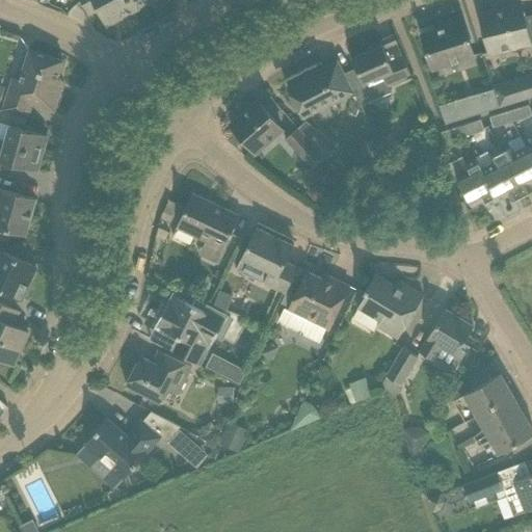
[(134,9),(129,0),(82,0),(89,12),(98,7),(107,24),(134,9)]
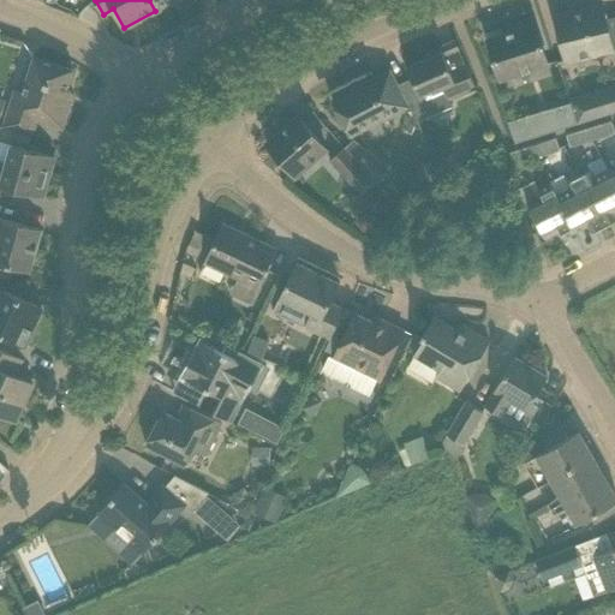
[(149,0),(155,11),(175,0),(149,0)]
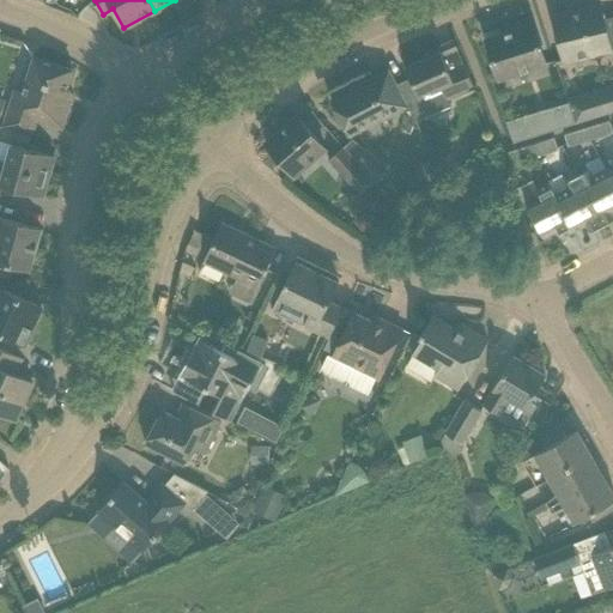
[(552,17),(563,62),(611,50),(601,5),(552,17)]
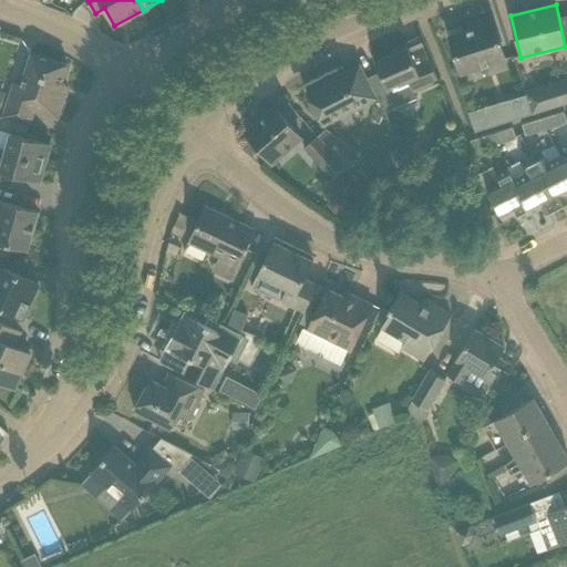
[(449,38),(461,73),(505,59),(498,40),(492,18),(473,24),(474,30),(449,38)]
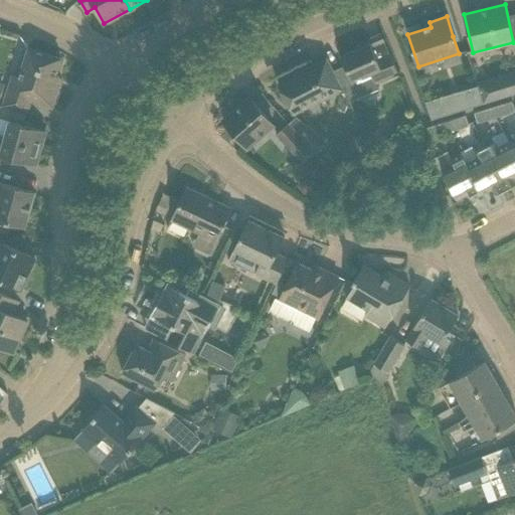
[(341,56),(346,69),(335,74),(349,102),(359,97),(359,98),(378,89),(376,83),(398,73),(389,53),(376,59),(369,43),(341,56)]
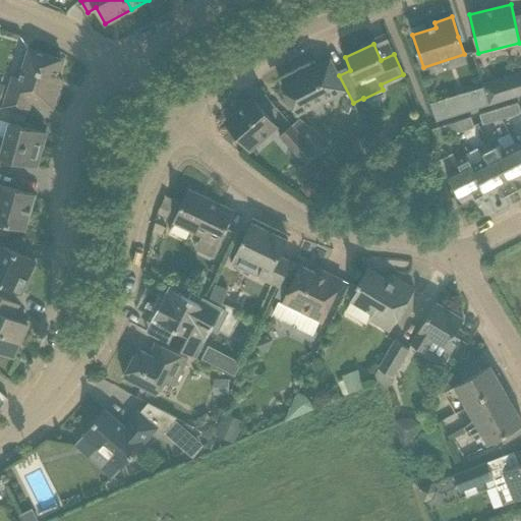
[(2,107),(26,115),(31,103),(53,109),(59,89),(53,87),(61,60),(29,49),(15,89),(9,87),(2,107)]
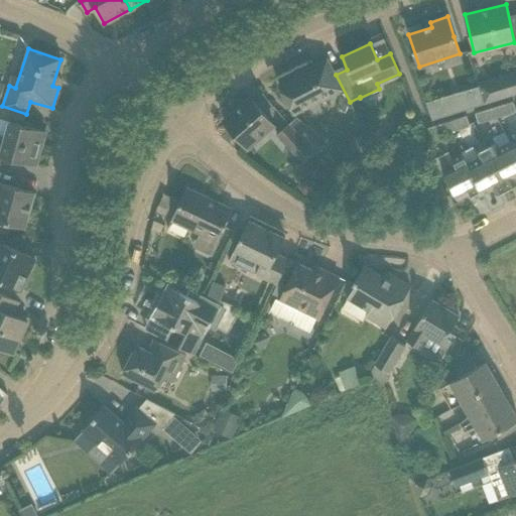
[(278,85),(293,114),(342,89),(327,59),(278,85)]
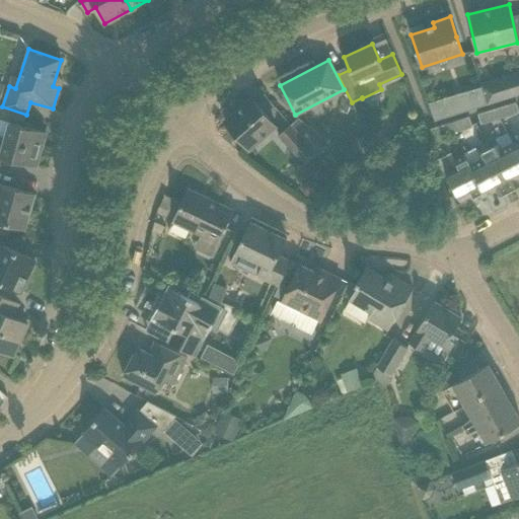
[(487,103),(518,92),(518,72),(480,84),(487,103)]
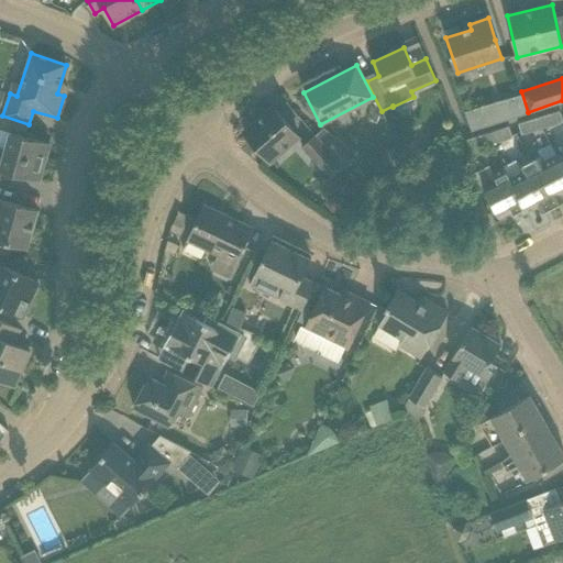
[(465,111),(472,130),(505,120),(498,101),(465,111)]
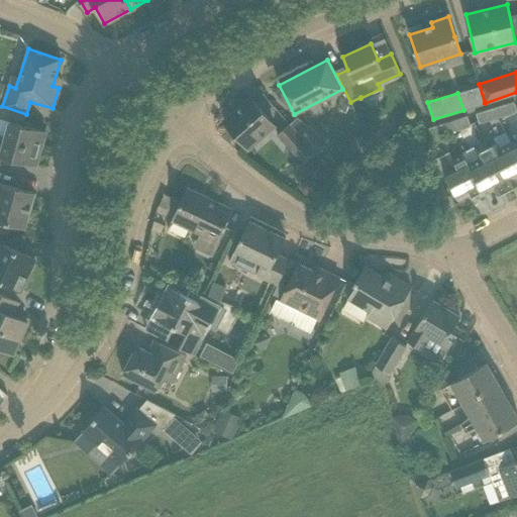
[(275,126),(249,98),(223,120),(248,148),(275,126)]
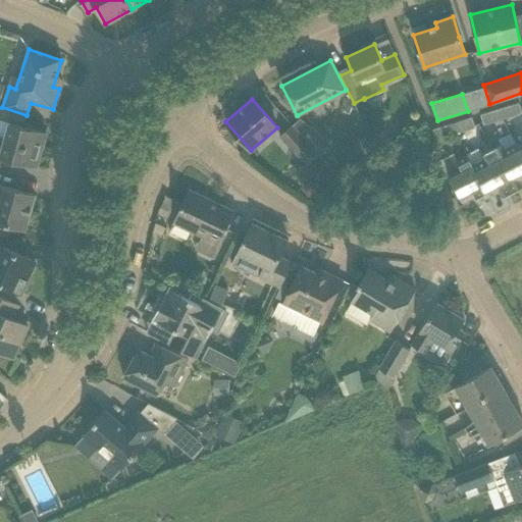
[(519,103),(500,109),(503,119),(521,113),(519,103)]
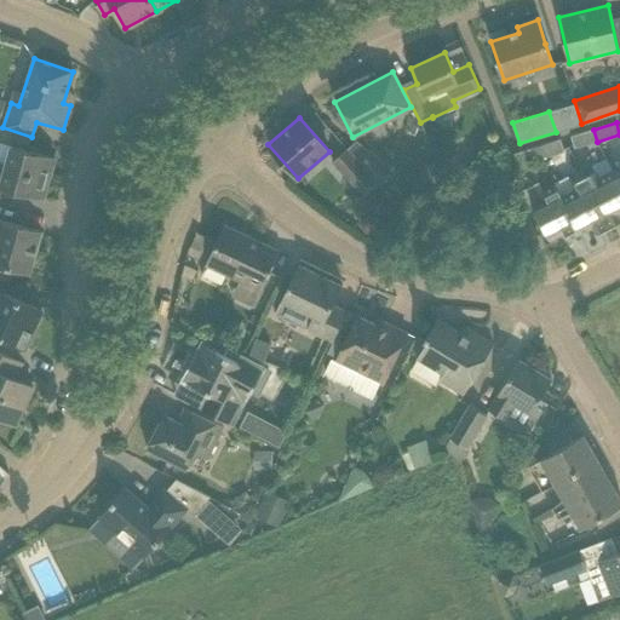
[(597,142),(593,130),(570,136),(574,149),(597,142)]
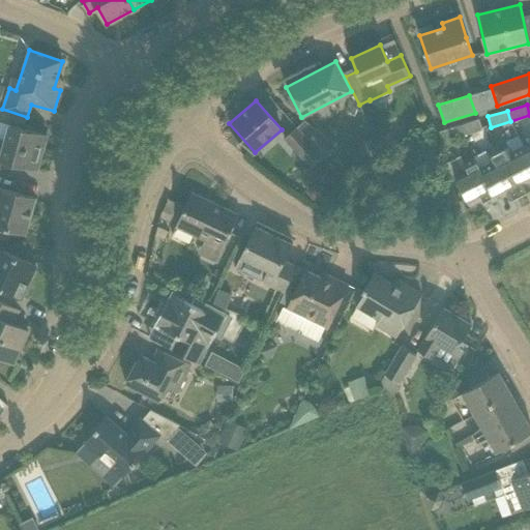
[(423,116),(412,123),(418,135),(428,128),(423,116)]
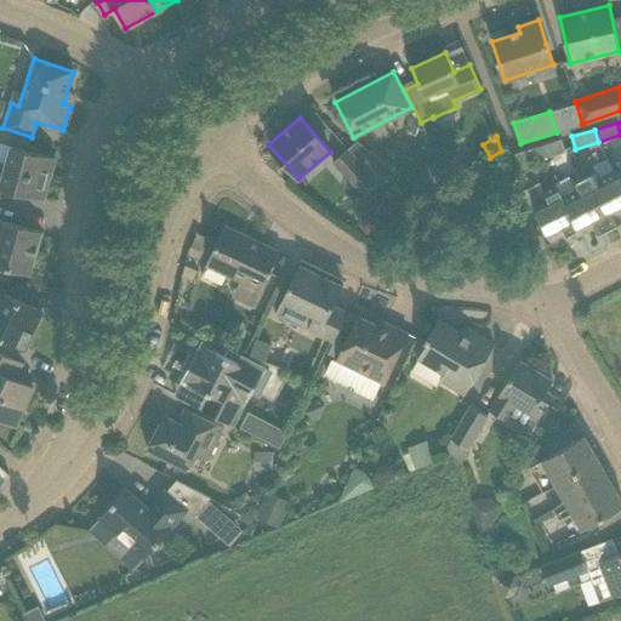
[(562,140),(539,147),(542,159),(564,152),(562,140)]
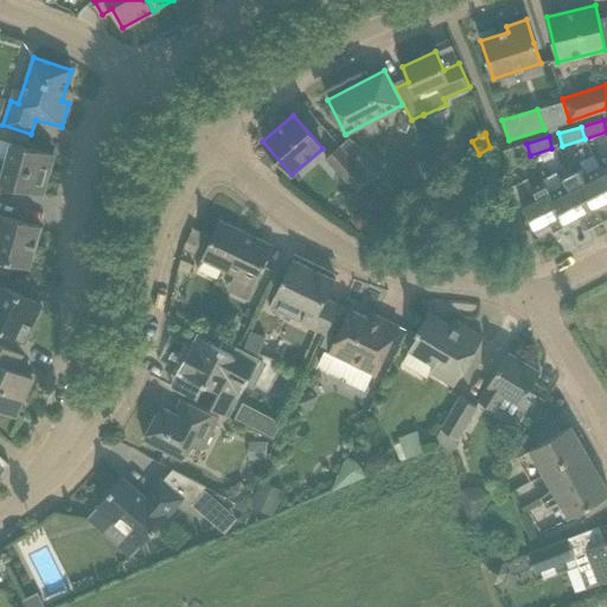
[(0,184),(12,187),(34,193),(39,178),(46,179),(53,154),(12,142),(7,161),(0,159),(0,181),(1,183),(0,184)]
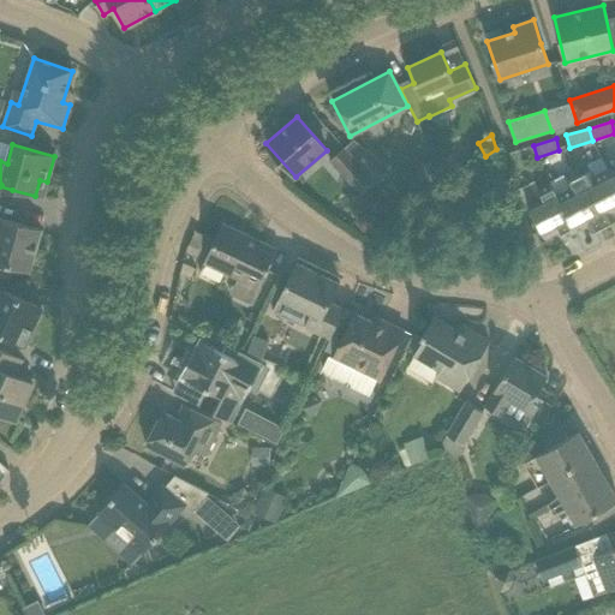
[(537,157),(533,145),(511,151),(513,165),(537,157)]
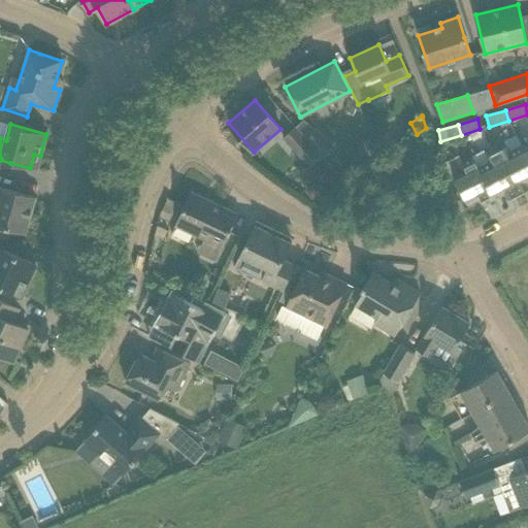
[(283,138),(305,164),(319,154),(306,139),(295,127),(283,138)]
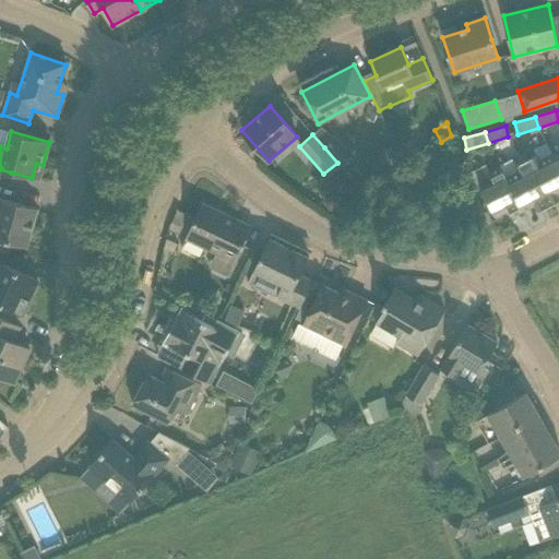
[(345,156),(349,152),(336,137),(324,147),(337,163),(342,167),(349,161),(345,156)]
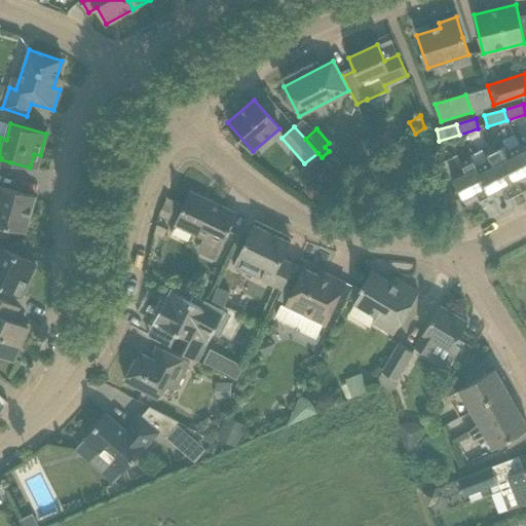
[(361,139),(357,144),(357,150),(361,155),(368,155),(373,150),(373,144),(368,139),(361,139)]
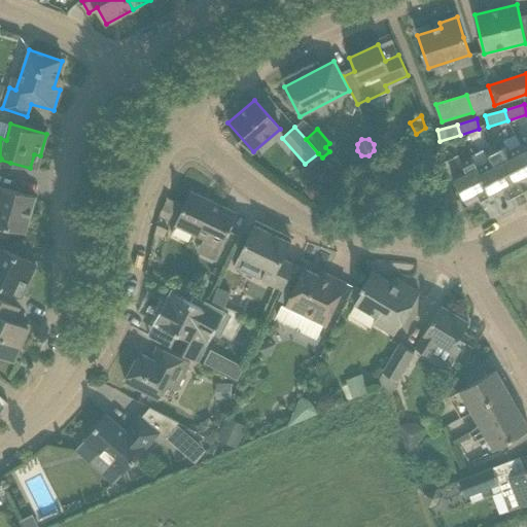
[(505,146),(496,151),(517,194),(526,188),(524,183),(526,181),(526,157),(521,146),(508,152),(505,146)]
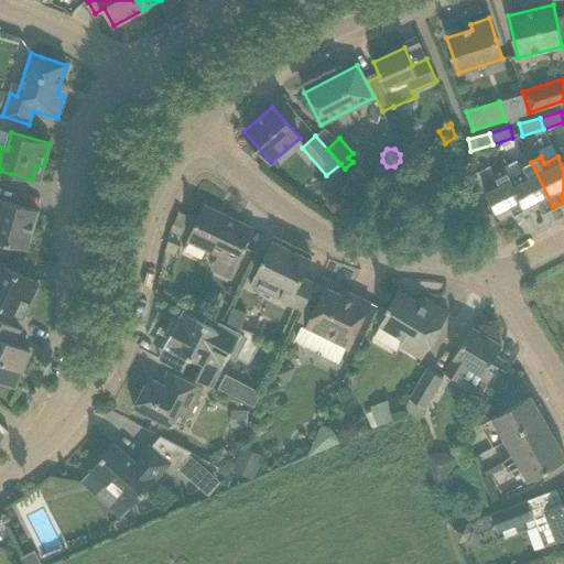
[(523,174),(511,180),(528,213),(540,207),(543,213),(553,207),(531,162),(520,167),(523,174)]
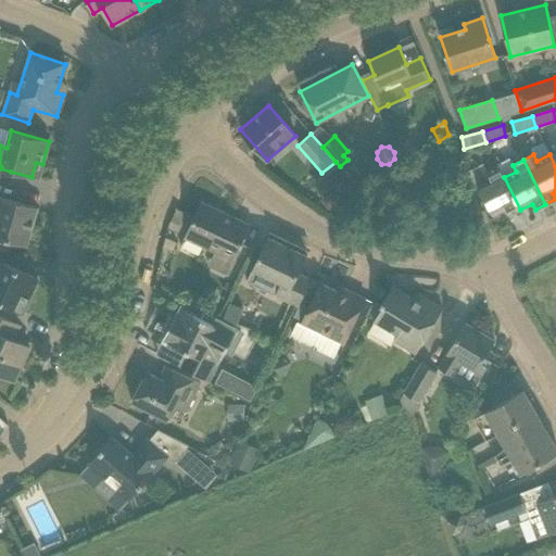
[(520,210),(504,177),(503,178),(496,166),(487,171),(490,177),(476,184),(493,216),(506,210),(509,215),(520,210)]
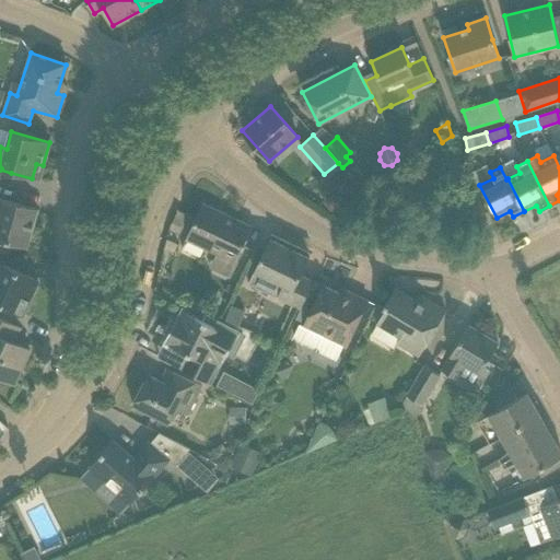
[(336,193),(325,203),(334,212),(345,202),(336,193)]
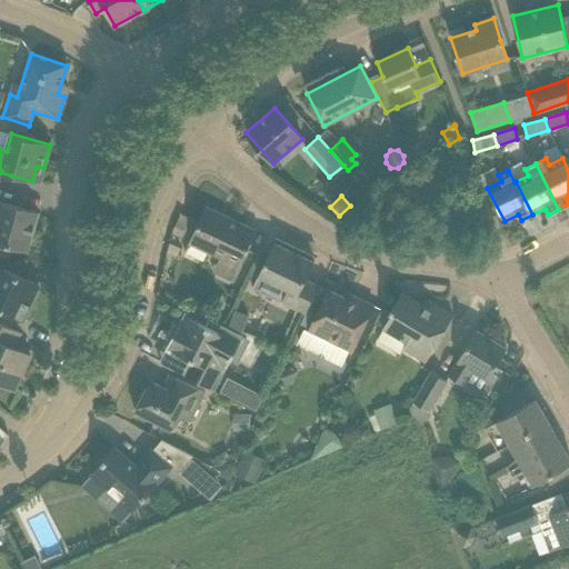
[(0,201),(0,256),(9,258),(12,247),(27,251),(38,212),(0,201)]
